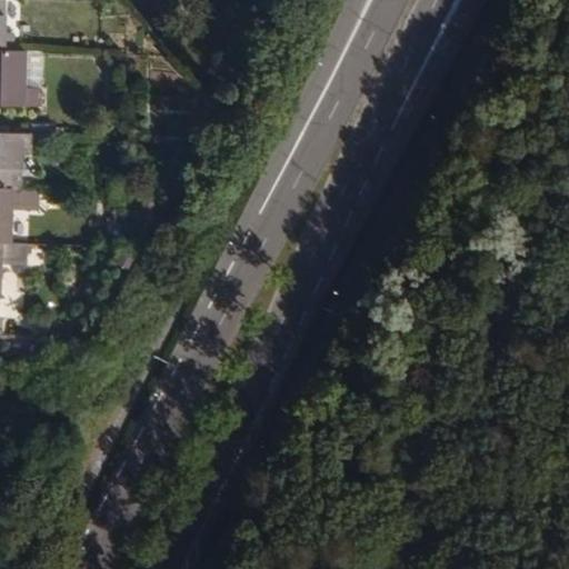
[(1,30),(1,0),(0,0),(0,49),(9,50),(10,31),(1,30)]
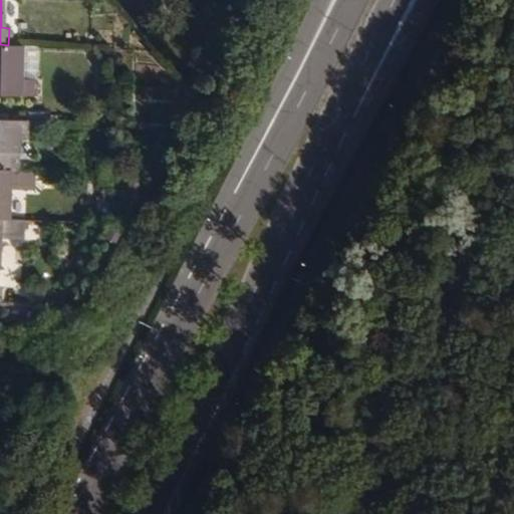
[(8,45),(0,44),(0,94),(36,96),(37,79),(21,78),(22,45),(8,45)]
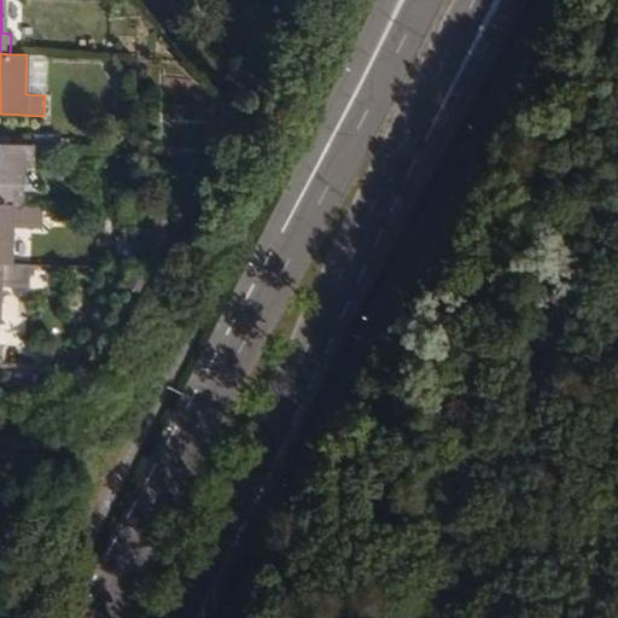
[(0,203),(21,204),(23,163),(35,163),(35,144),(0,143),(0,203)]
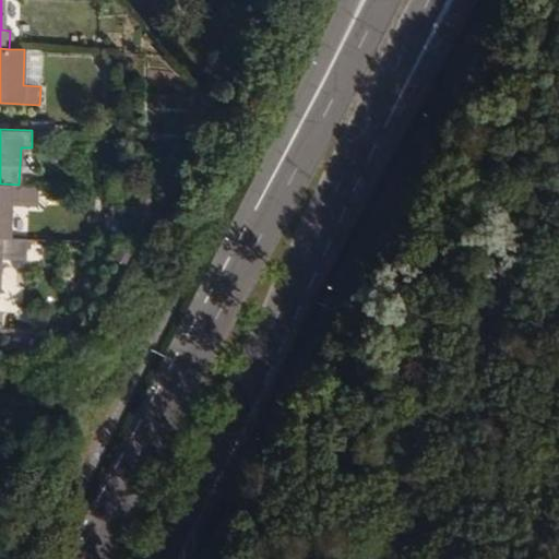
[(0,237),(7,238),(9,201),(20,201),(21,185),(19,185),(0,183),(0,237)]
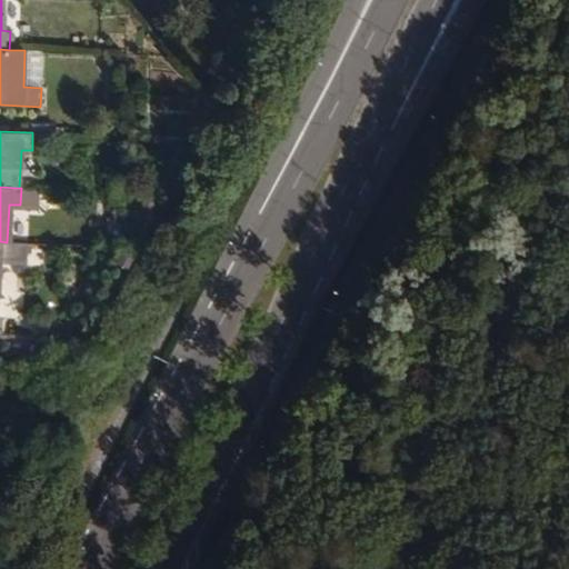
[(7,242),(0,241),(0,260),(23,261),(25,243),(7,242)]
